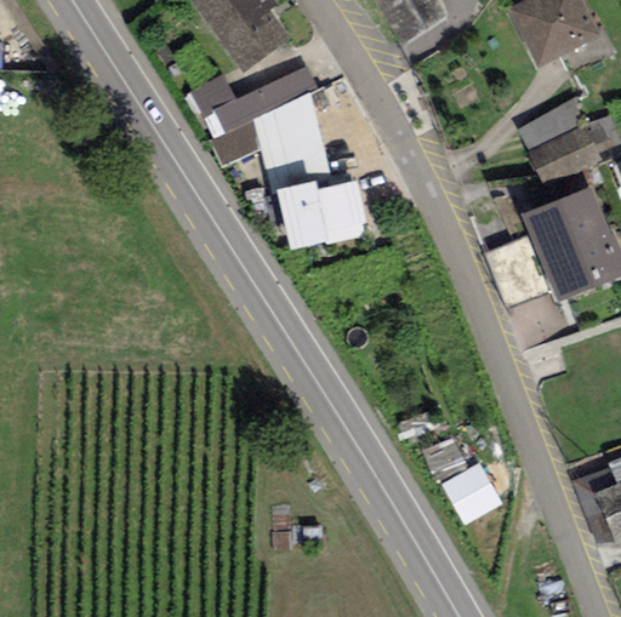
[(263,0),(189,0),(240,70),(290,36),(263,0)]
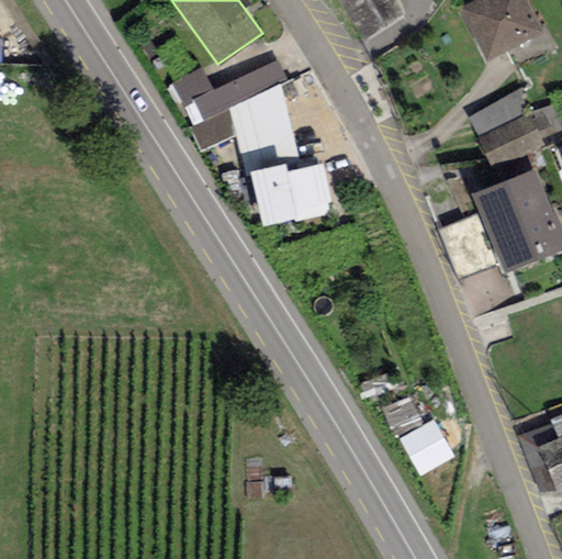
[(337,0),(366,40),(400,15),(389,0),(337,0)]
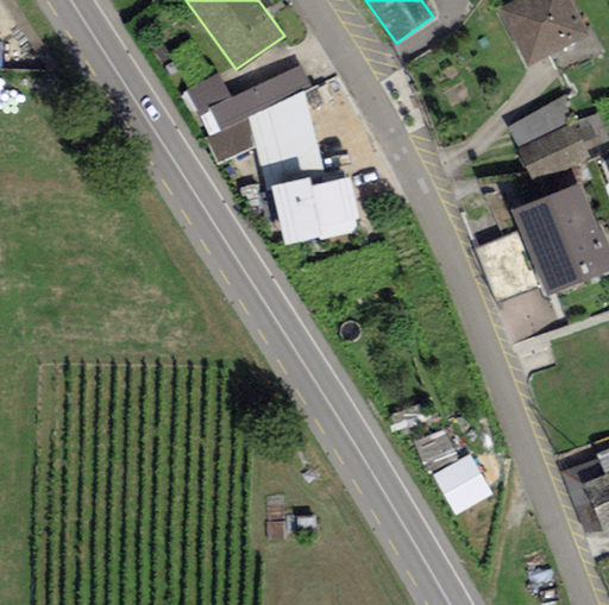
[(572,0),(513,0),(498,7),(528,67),(590,36),(572,0)]
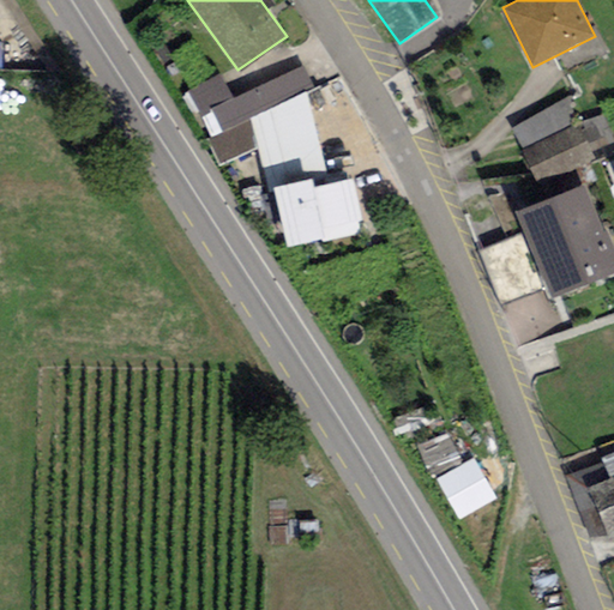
[(233,101),(220,73),(181,92),(220,165),(257,148),(266,188),(274,187),(313,179),(314,185),(326,182),(311,86),(301,67),(233,101)]
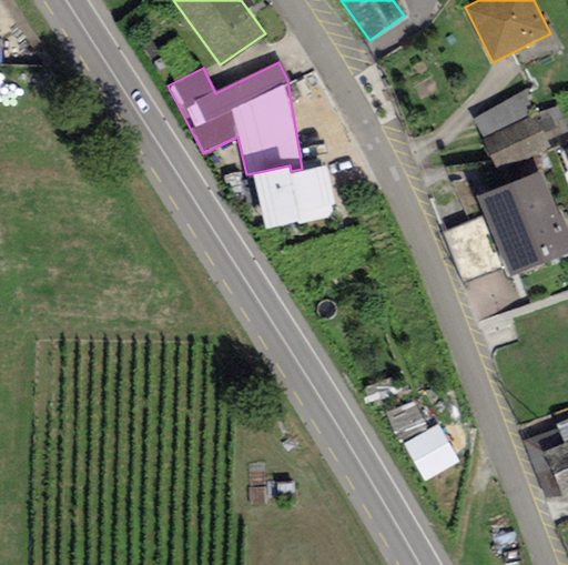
[(535,115),(484,140),(498,171),(550,148),(535,115)]
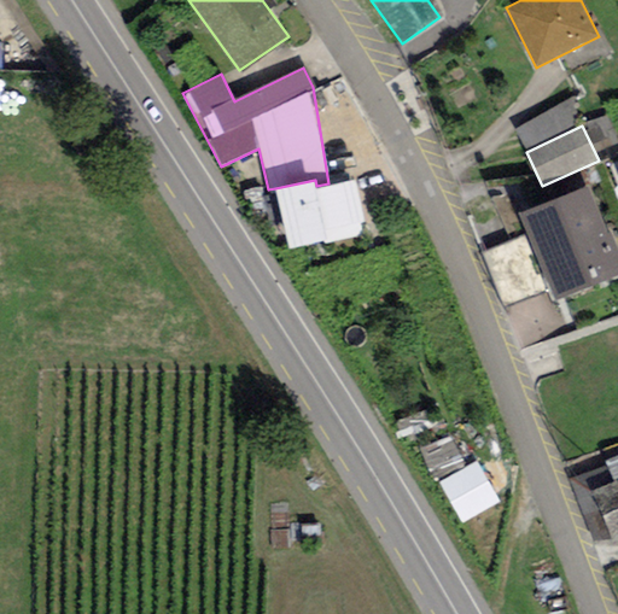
[(315,180),(275,188),(289,247),(366,229),(354,177),(328,183),(316,186),(315,180)]
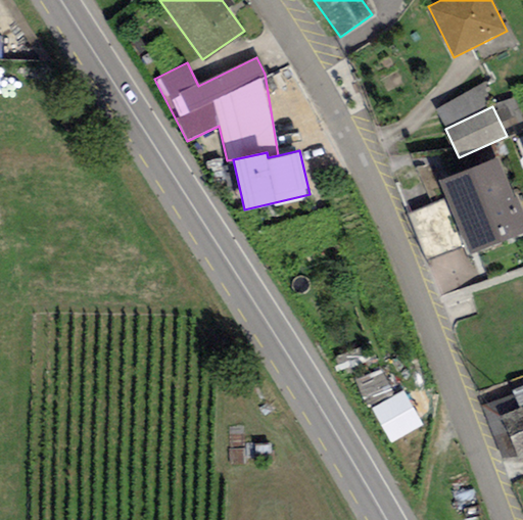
[(522,211),(500,156),(439,182),(471,255),(522,232),(522,211)]
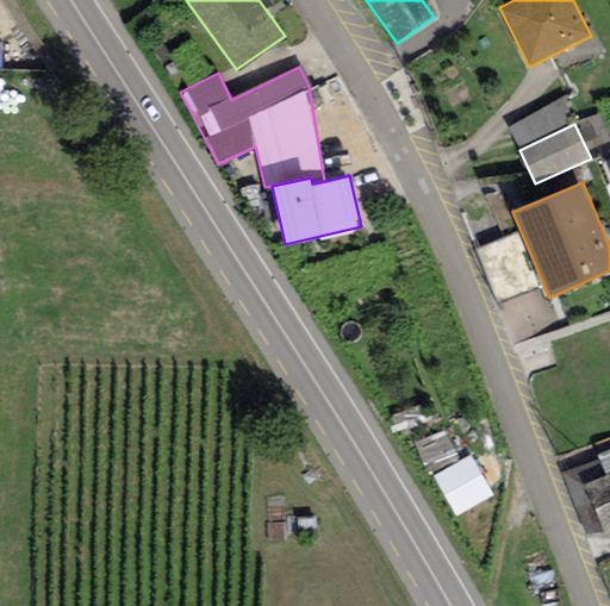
[(474,460),(435,480),(458,520),(496,500),(474,460)]
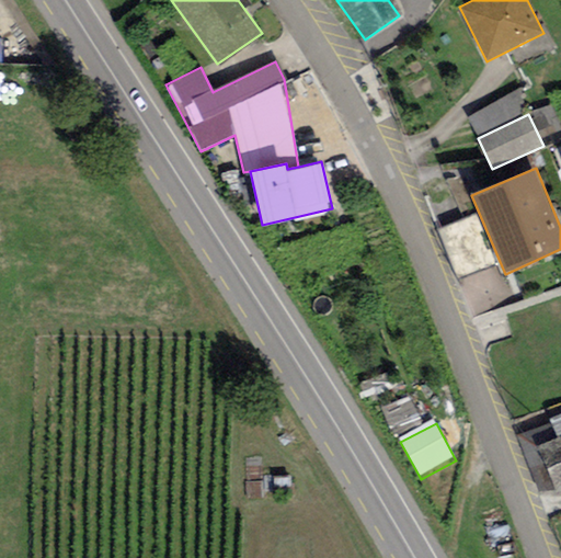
[(560,437),(539,446),(560,494),(560,493),(560,437)]
